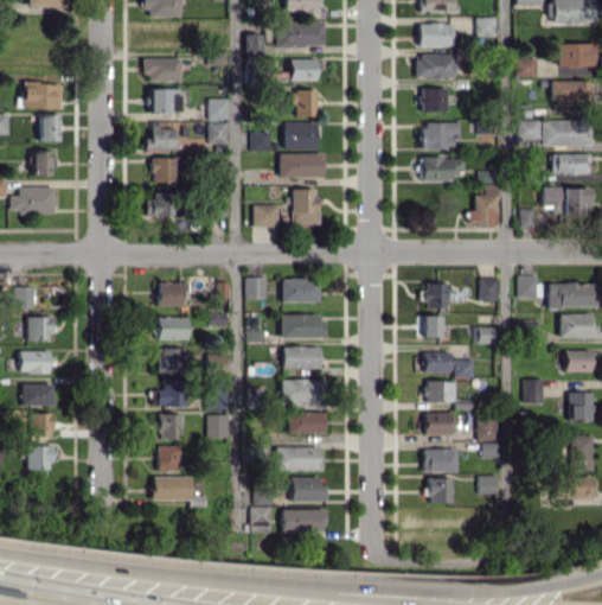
[(151,19),(181,18),(181,0),(143,0),(145,11),(149,11),(151,19)]
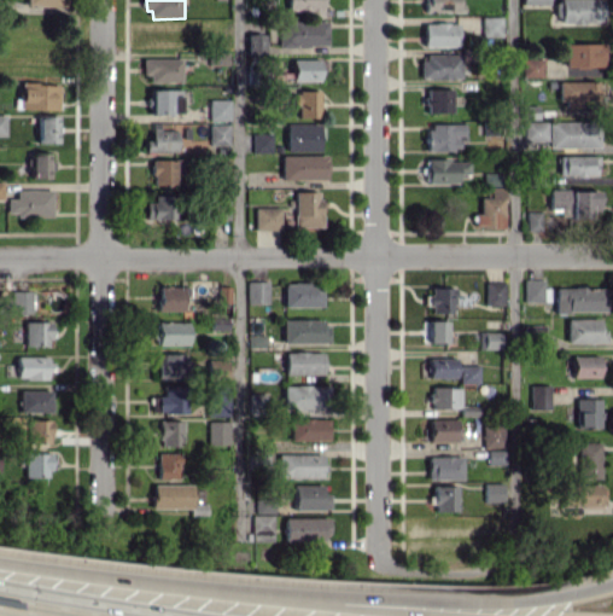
[(291,0),(291,12),(313,13),(313,19),(327,19),(327,0),(291,0)]
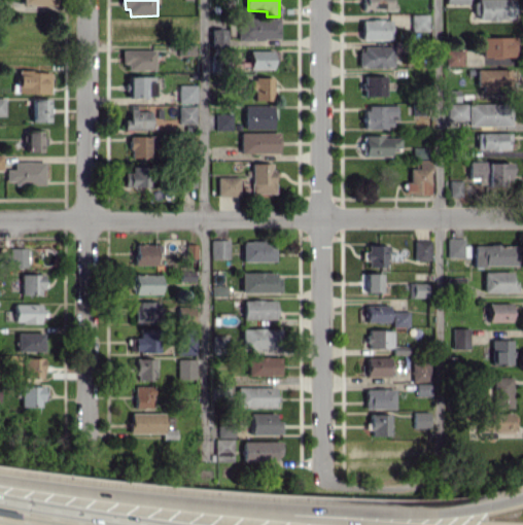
[(393,0),(365,0),(365,10),(393,10),(393,0)]
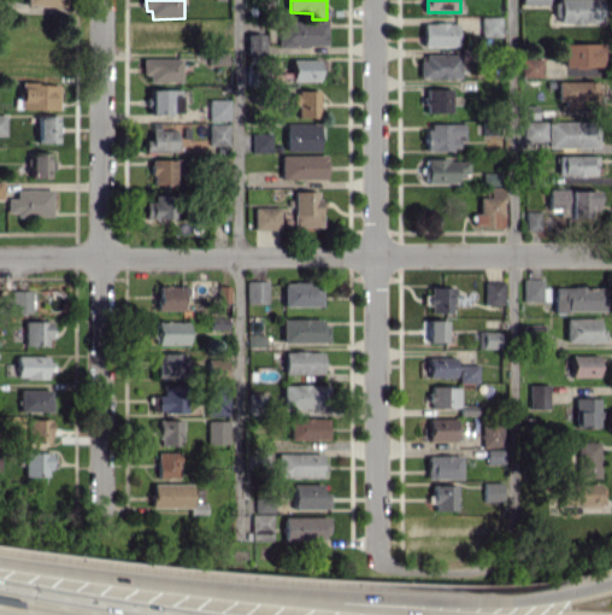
[(605,25),(604,0),(562,0),(562,25),(605,25)]
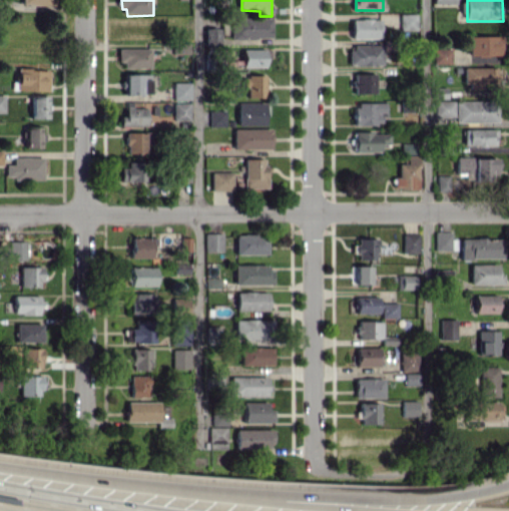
[(420,16),(404,16),(403,32),(420,32),(420,16)]
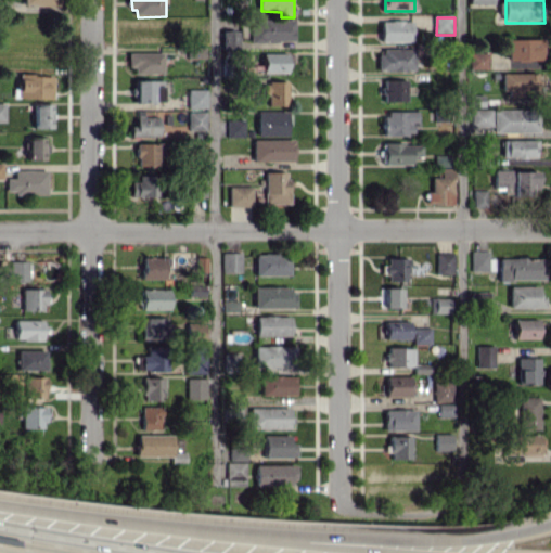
[(297,44),(297,21),(255,20),(254,43),(297,44)]
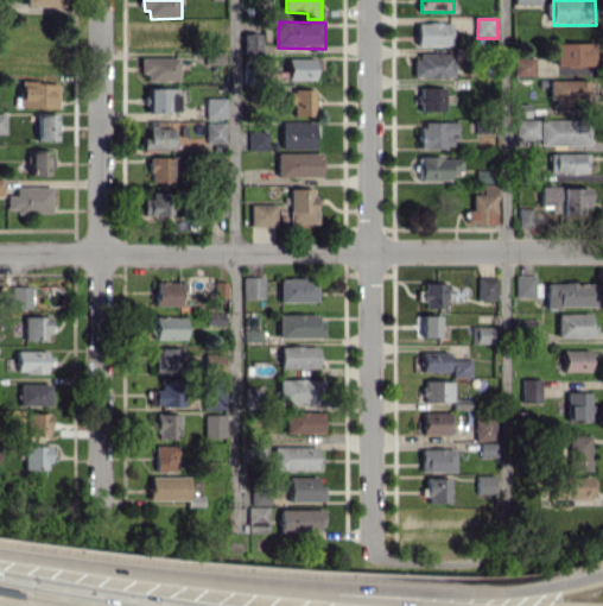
[(419,25),(420,49),(455,48),(454,24),(419,25)]
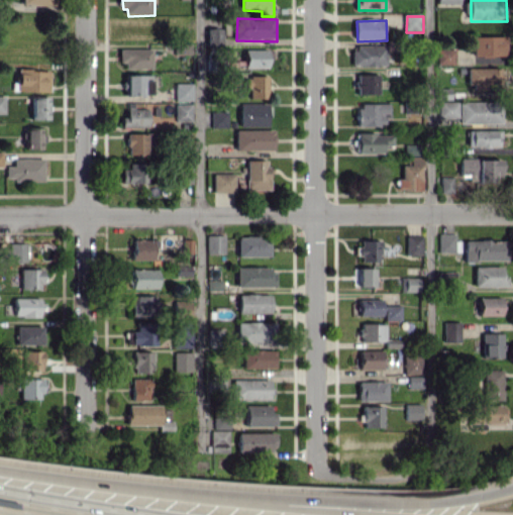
[(210,30),(210,46),(225,46),(225,30),(210,30)]
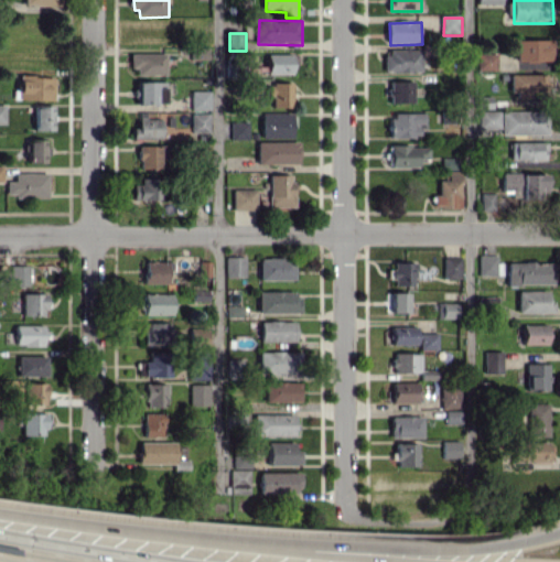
[(519,42),(519,64),(556,63),(556,41),(519,42)]
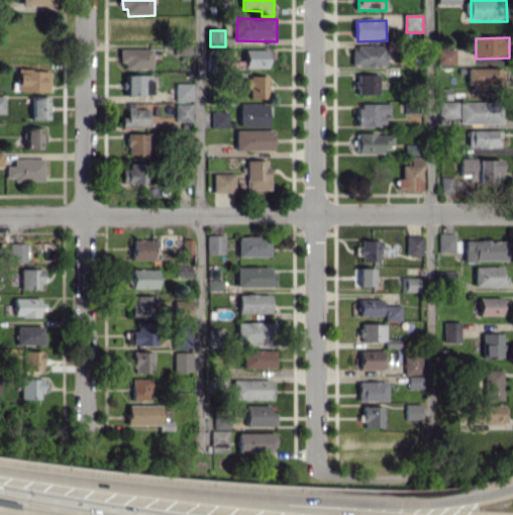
[(389,47),(355,46),(355,67),(388,68),(389,47)]
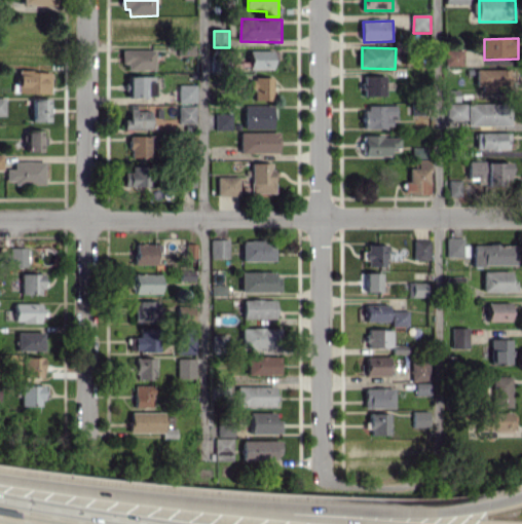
[(157,51),(125,51),(125,65),(131,65),(131,72),(157,72),(157,51)]
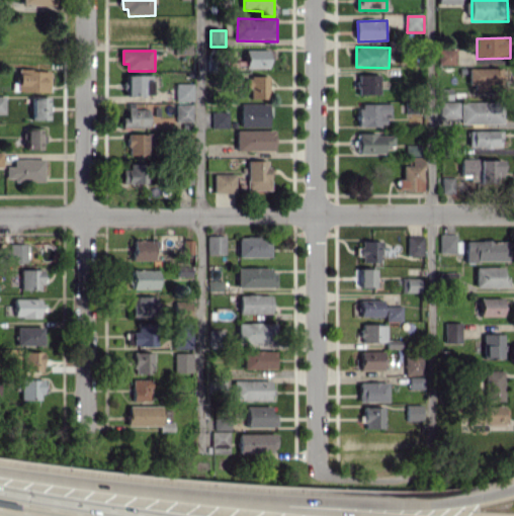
[(248,52),(248,70),(271,69),(270,51),(248,52)]
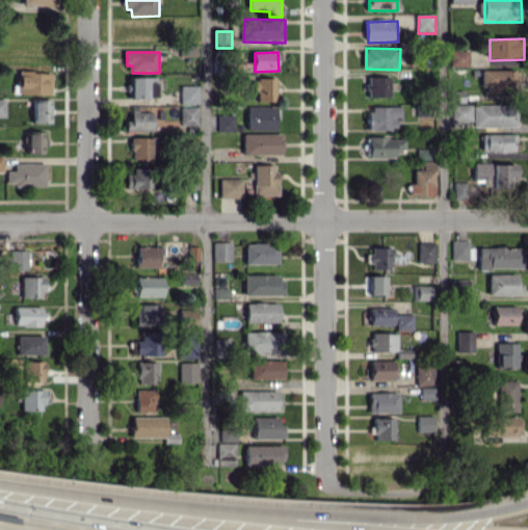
[(471,69),(471,53),(453,52),(452,68),(471,69)]
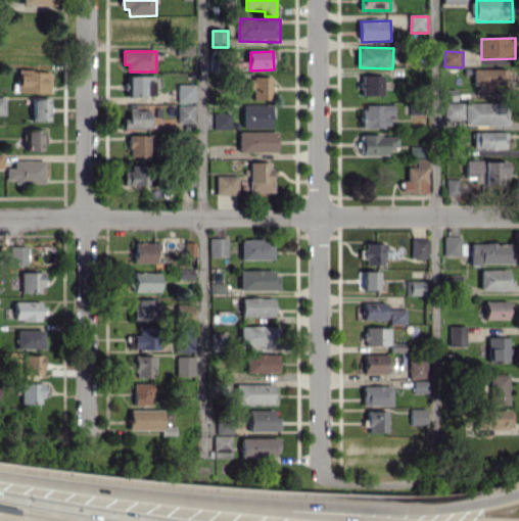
[(512,92),(511,69),(477,70),(477,93),(512,92)]
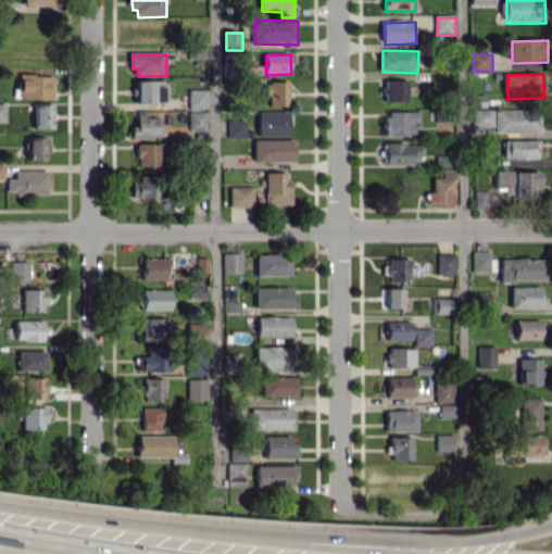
[(22,99),(58,100),(58,78),(23,77),(22,99)]
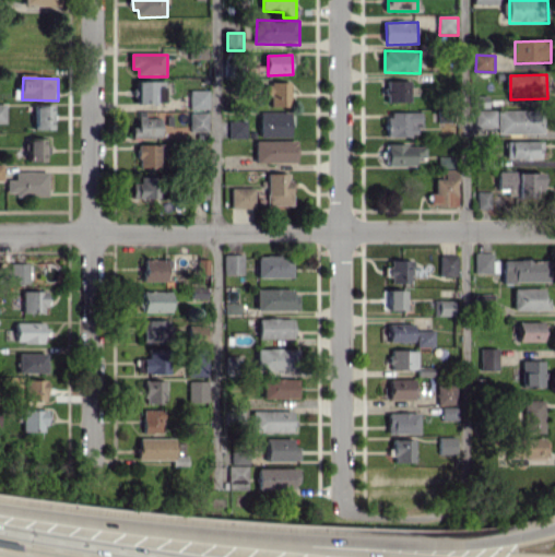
[(166,82),(139,83),(139,105),(167,105),(166,82)]
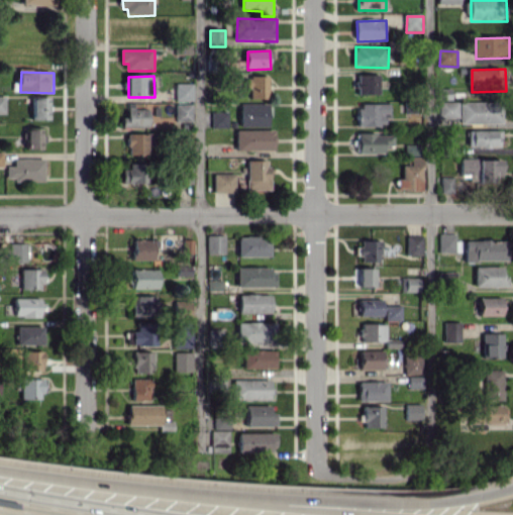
[(358,96),(381,96),(381,76),(357,76),(358,96)]
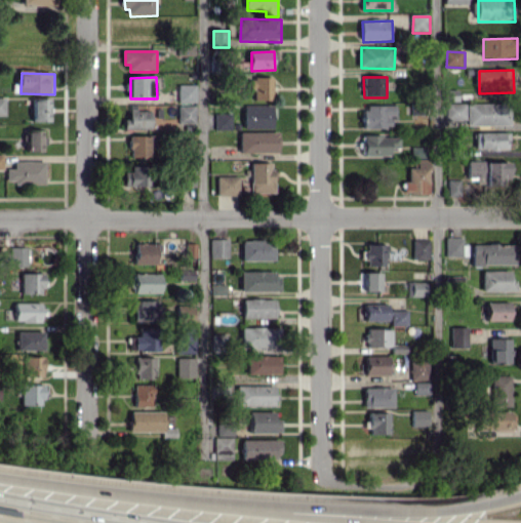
[(257,102),(275,102),(275,79),(251,79),(251,90),(256,90),(257,102)]
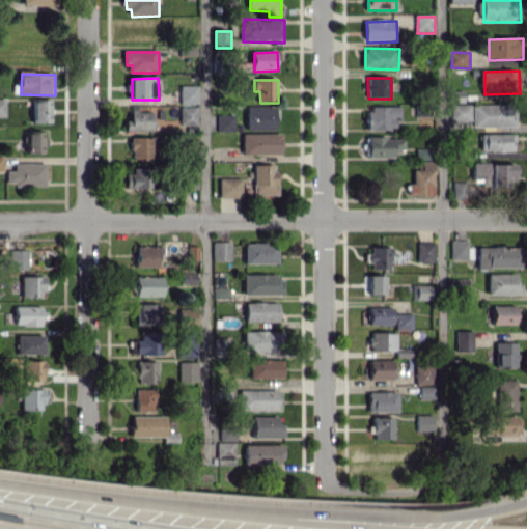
[(201,87),(184,87),(184,105),(201,105),(201,87)]
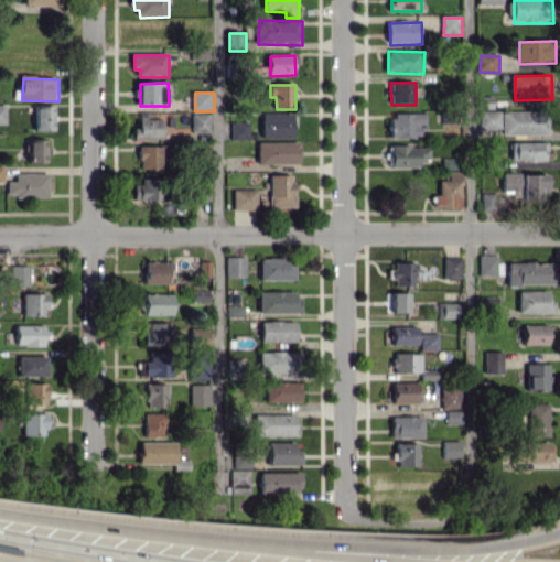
[(480,105),(480,110),(495,110),(495,99),(487,99),(487,105),(480,105)]
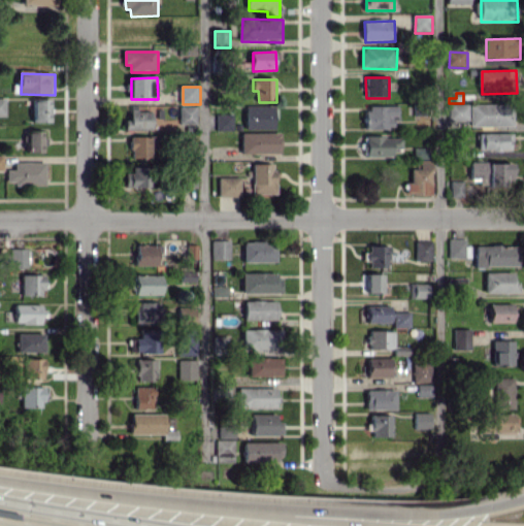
[(9,99),(0,99),(0,117),(9,118),(9,99)]
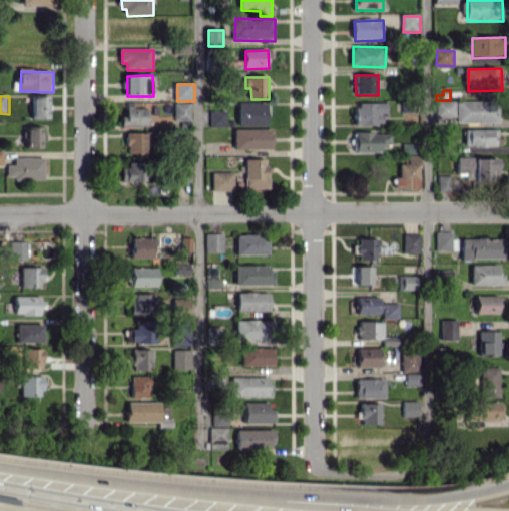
[(35,98),(35,120),(52,120),(52,98),(35,98)]
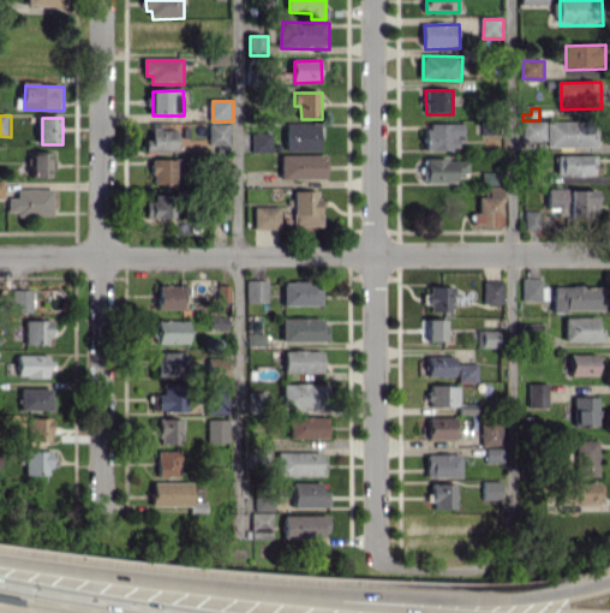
[(548,123),(525,123),(525,142),(548,143),(548,123)]
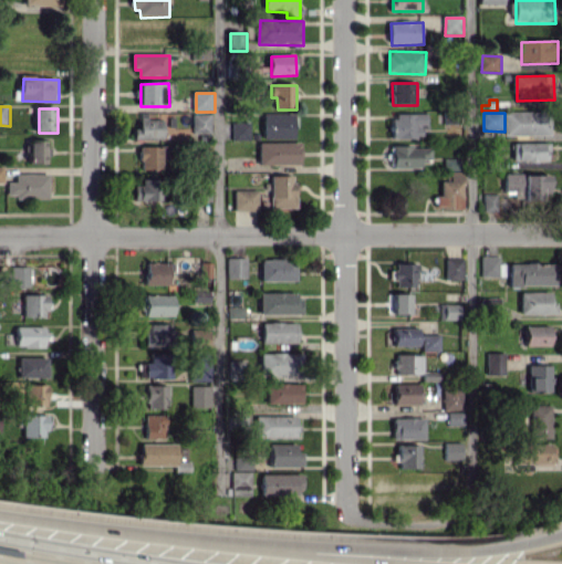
[(551,136),(551,113),(506,114),(506,137),(551,136)]
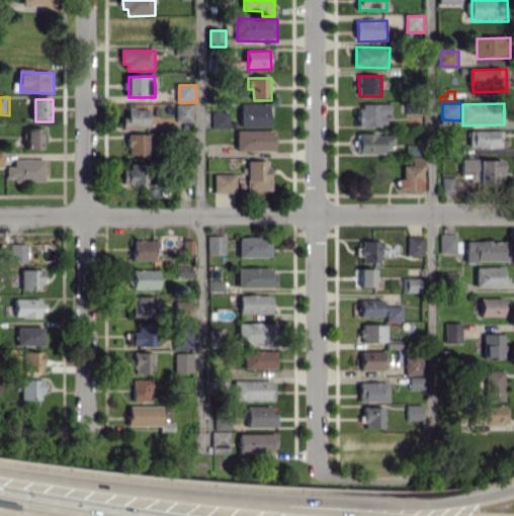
[(195,105),(178,106),(179,123),(195,123),(195,105)]
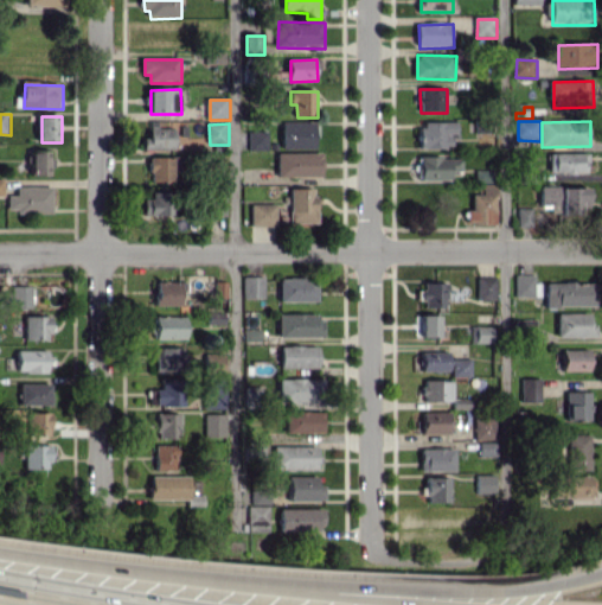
[(319,151),(319,123),(283,123),(285,151),(319,151)]
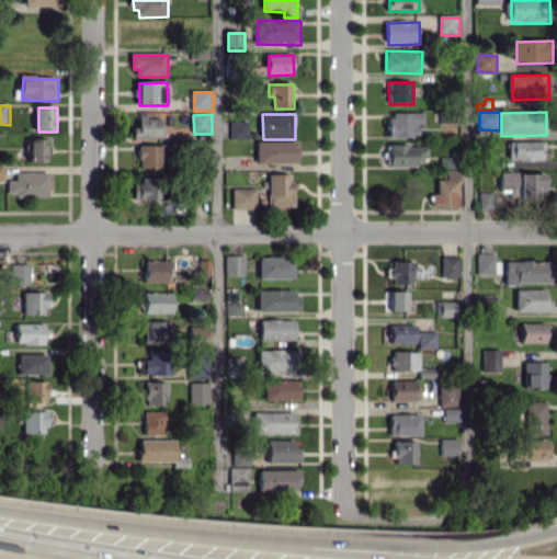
[(391,139),(423,138),(423,114),(390,115),(391,139)]
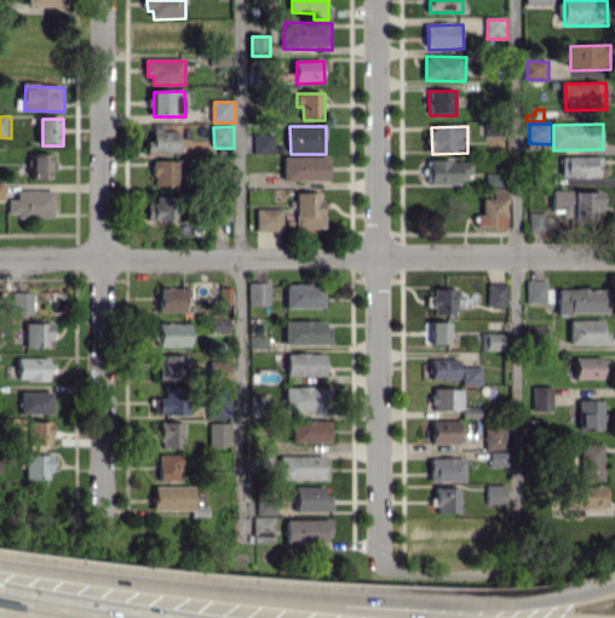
[(149,154),(182,154),(182,133),(155,133),(155,142),(149,142),(149,154)]
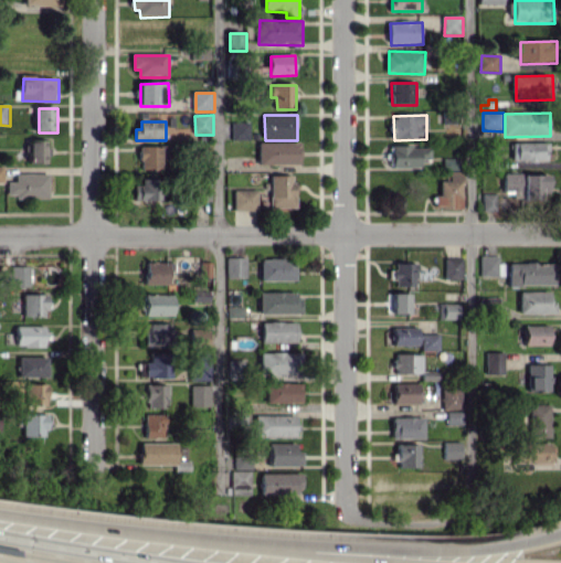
[(235,141),(252,140),(252,121),(235,121),(235,141)]
